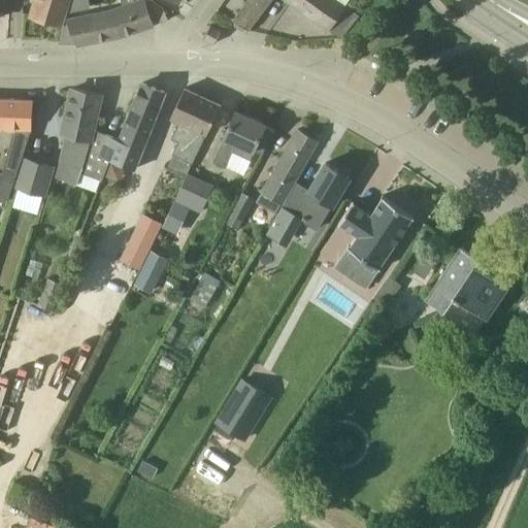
[(68,0),(35,0),(31,15),(62,25),(68,0)]
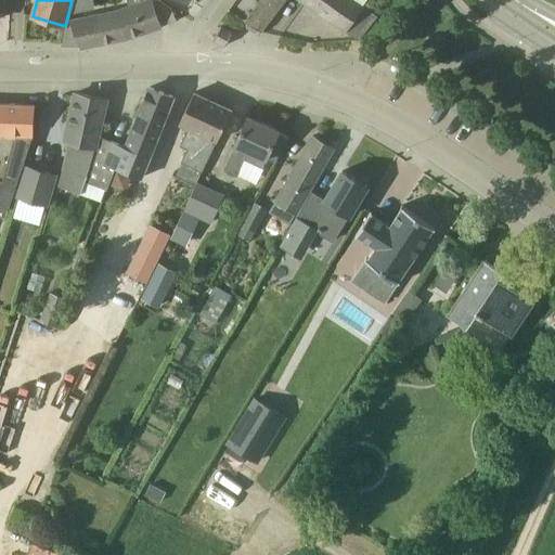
[(74,0),(69,14),(95,9),(93,0),(74,0)]
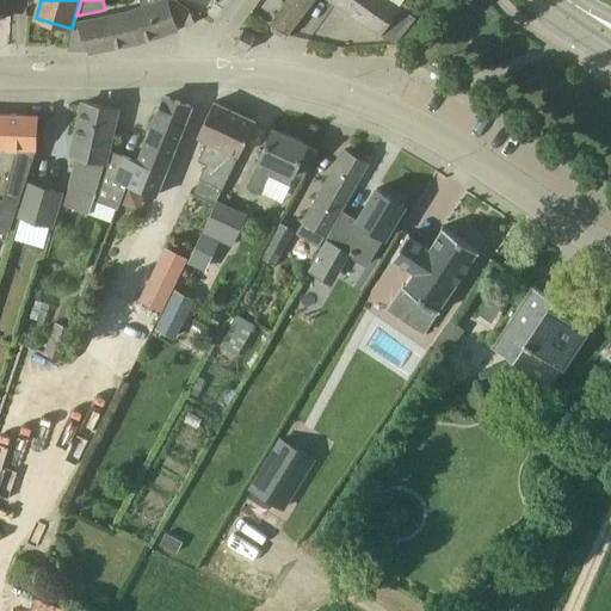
[(84,22),(90,45),(91,51),(142,41),(177,29),(195,22),(189,8),(177,0),(162,0),(134,11),(84,22)]
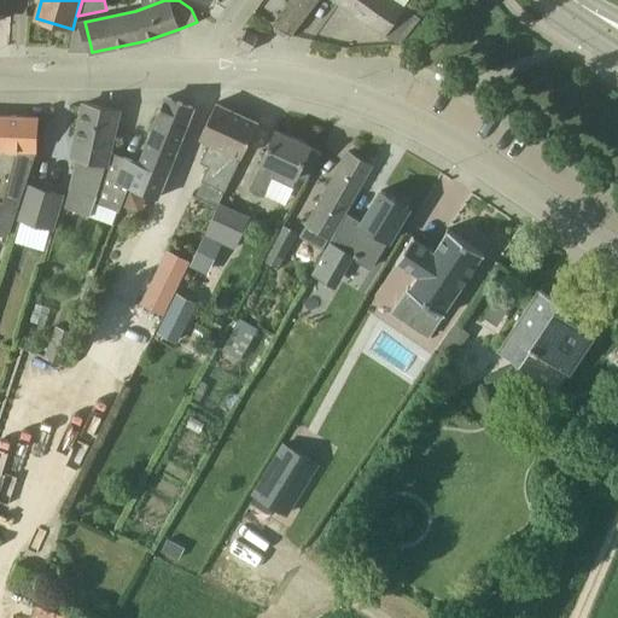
[(290,0),(273,24),(291,36),(316,0),(290,0)]
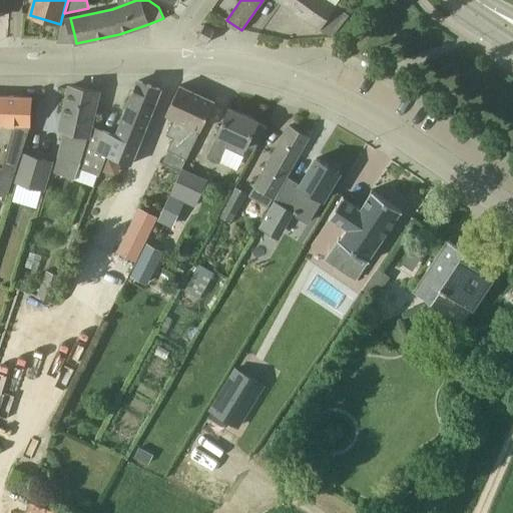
[(350,15),(327,0),(278,0),(333,38),(350,15)]
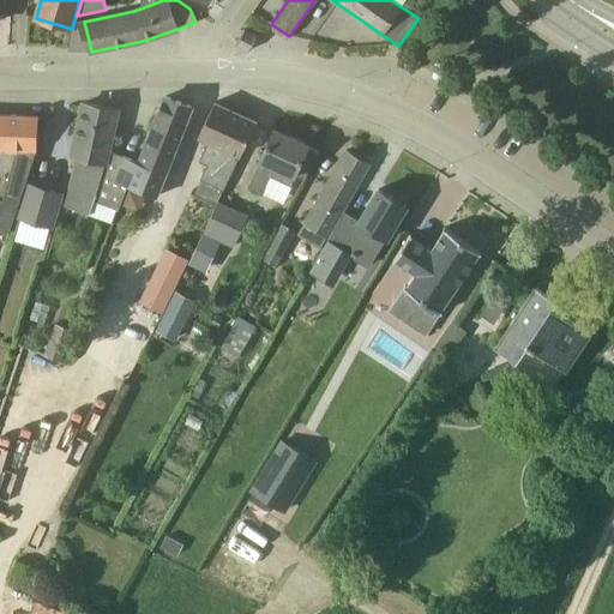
[(257,40),(246,32),(238,44),(250,52),(257,40)]
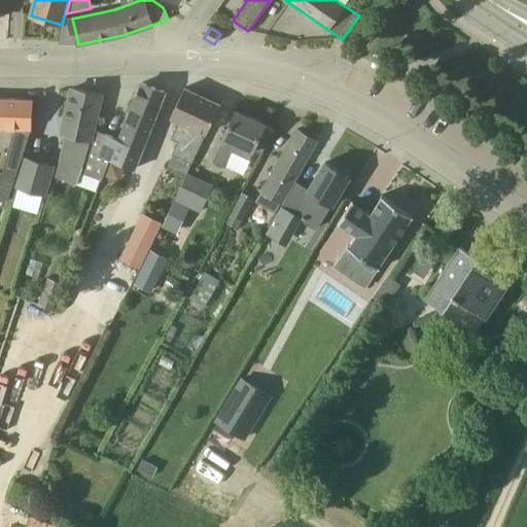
[(120,140),(94,130),(85,166),(82,165),(80,172),(102,180),(110,160),(136,170),(166,92),(142,83),(120,140)]
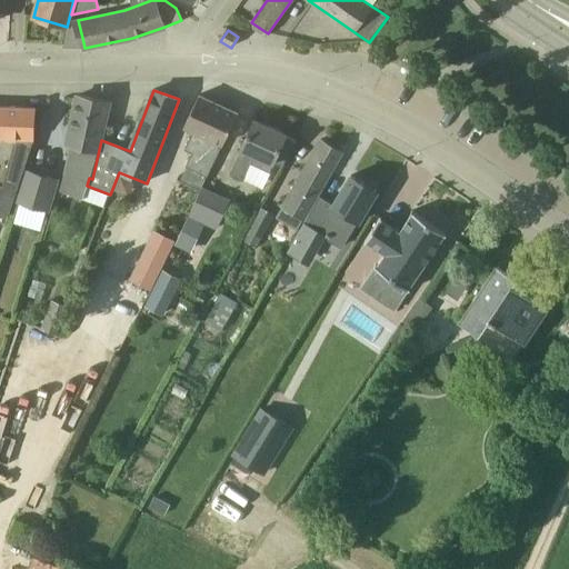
[(196,152),(182,180),(202,189),(205,186),(238,112),(200,95),(186,127),(196,132),(188,149),(196,152)]
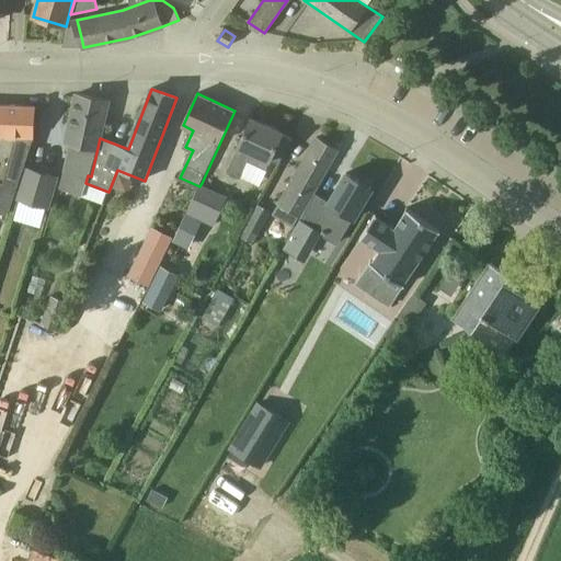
[(75,128),(65,171),(88,175),(91,176),(100,138),(109,101),(77,94),(70,127),(75,128)]
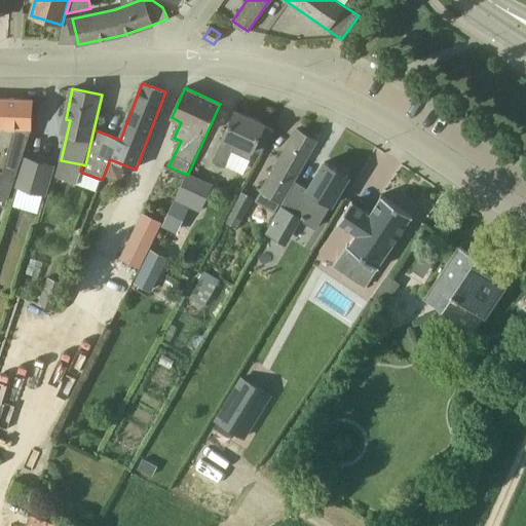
[(0,98),(0,126),(17,127),(0,182),(0,190),(11,194),(32,128),(33,100),(0,98)]
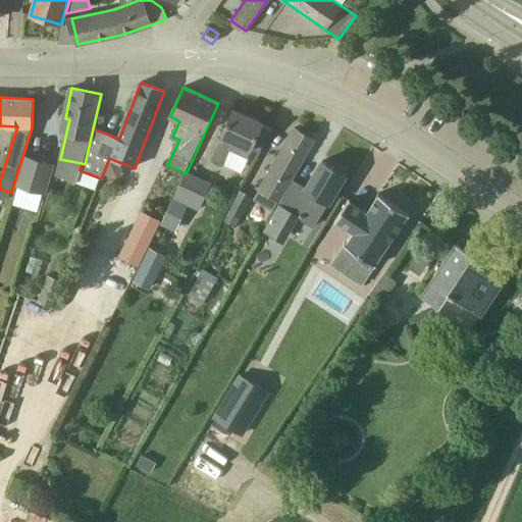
[(271,127),(263,123),(233,110),(211,159),(223,164),(230,150),(248,157),(252,149),(260,153),(271,127)]
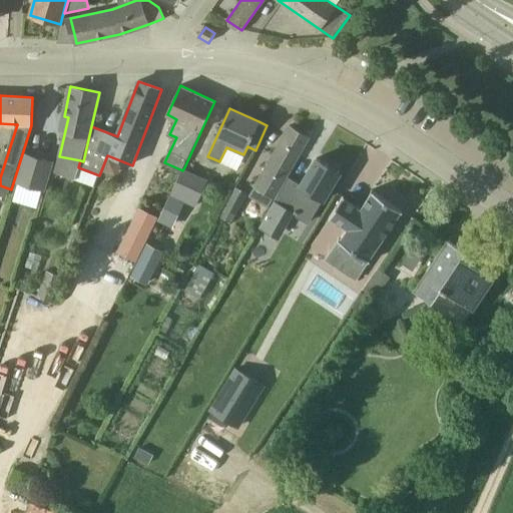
[(249,196),(269,207),(309,137),(290,126),(249,196)]
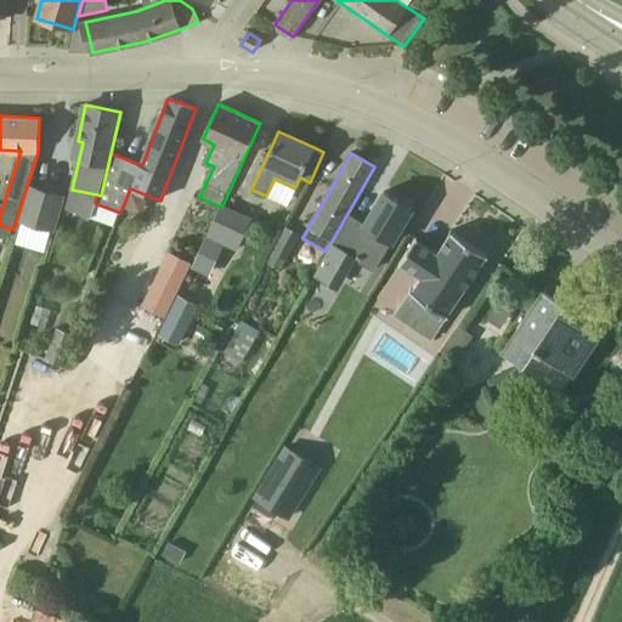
[(63,197),(30,186),(21,220),(54,230),(63,197)]
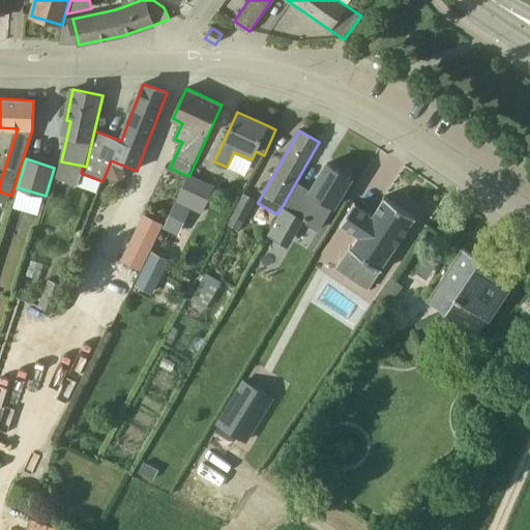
[(328,164),(308,195),(296,187),(284,207),(307,222),(321,198),(334,206),(351,177),(328,164)]
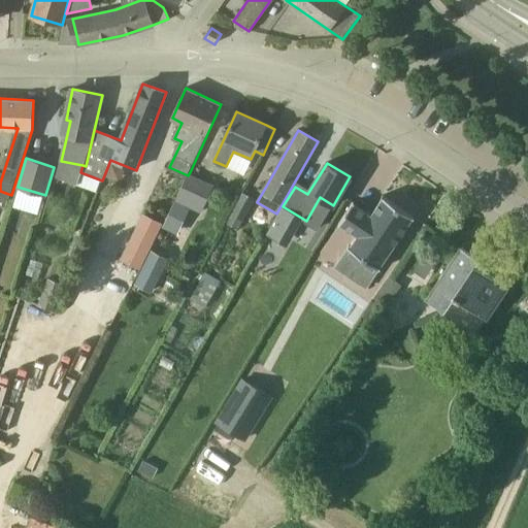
[(215,184),(190,172),(188,175),(176,200),(201,212),(215,184)]
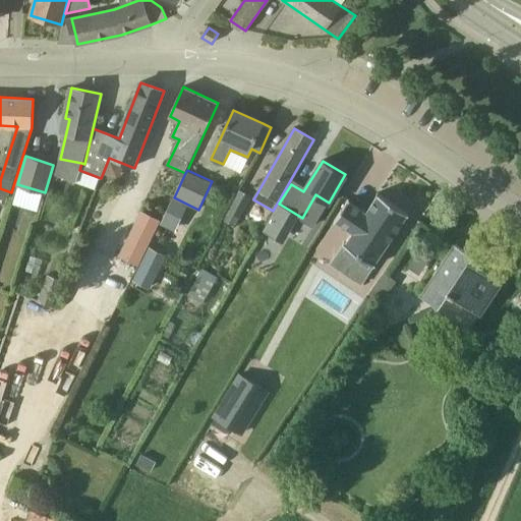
[(249,197),(240,191),(225,219),(235,224),(249,197)]
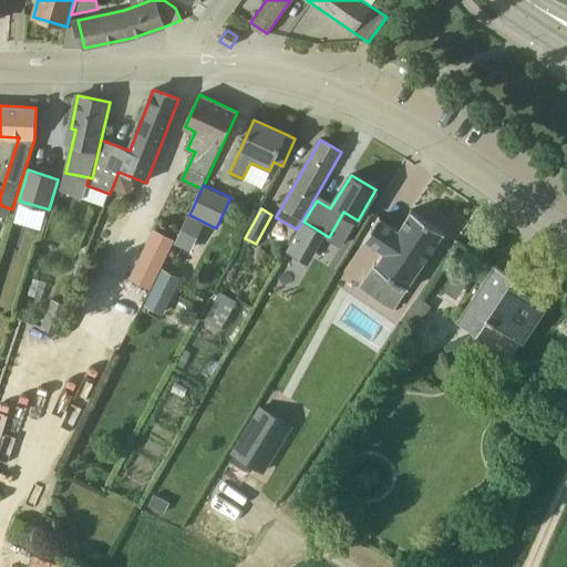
[(399,230),(393,227),(381,218),(381,217),(380,216),(363,240),(366,241),(366,240),(379,249),(383,253),(375,265),(374,264),(374,266),(409,288),(410,287),(409,287),(444,234),(444,235),(445,233),(411,210),(410,212),(411,212),(399,230)]
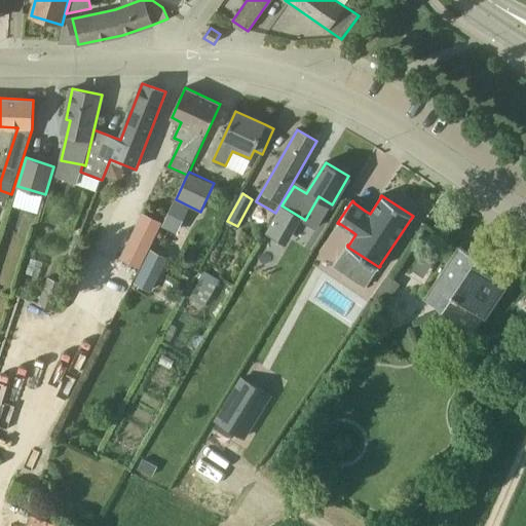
[(178,232),(190,207),(176,199),(162,225),(178,232)]
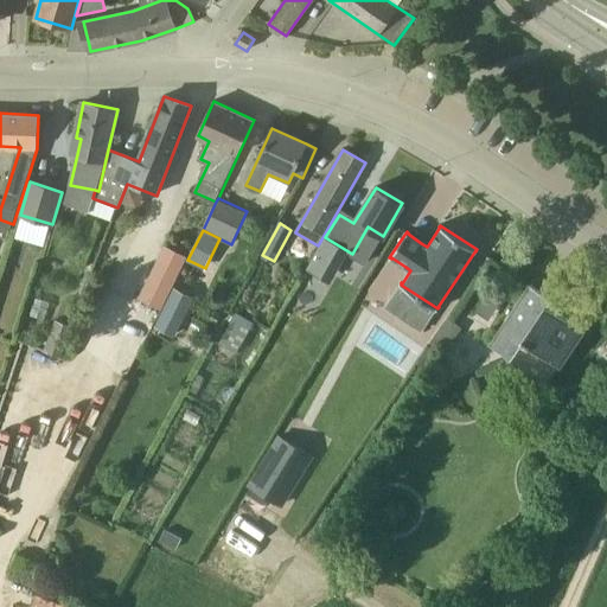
[(161,310),(179,273),(155,261),(139,299),(161,310)]
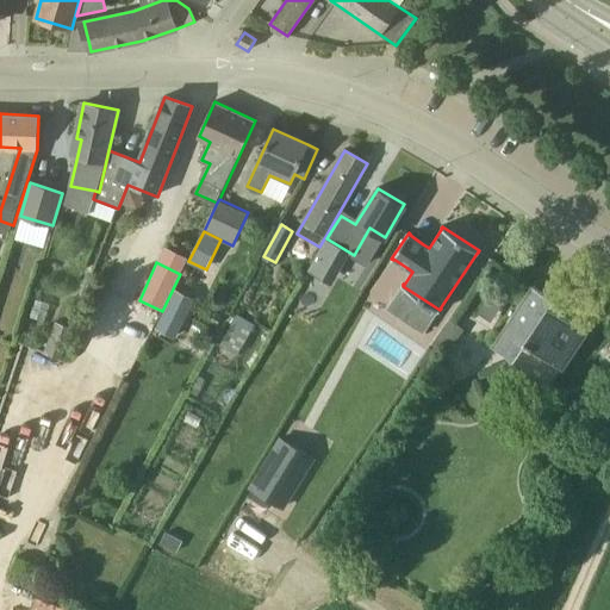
[(510,362),(548,388),(586,330),(549,305),(553,299),(533,286),(495,344),(514,356),(510,362)]
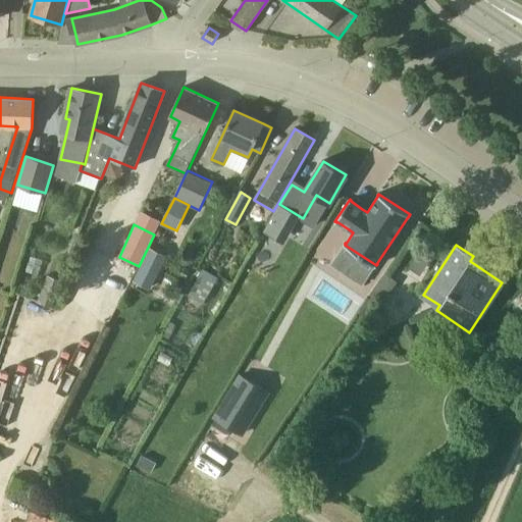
[(161,266),(144,258),(134,280),(151,289),(161,266)]
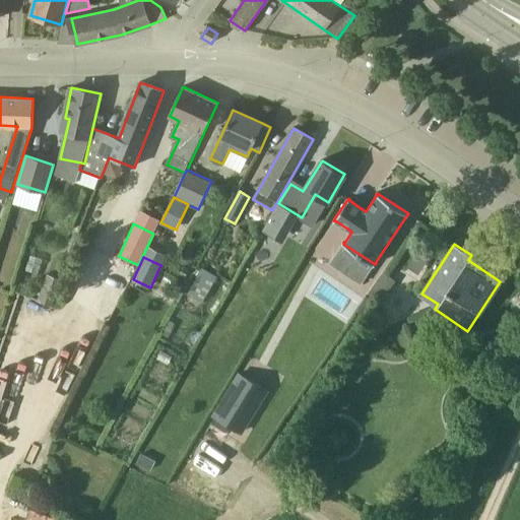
[(193,294),(210,297),(215,272),(199,268),(193,294)]
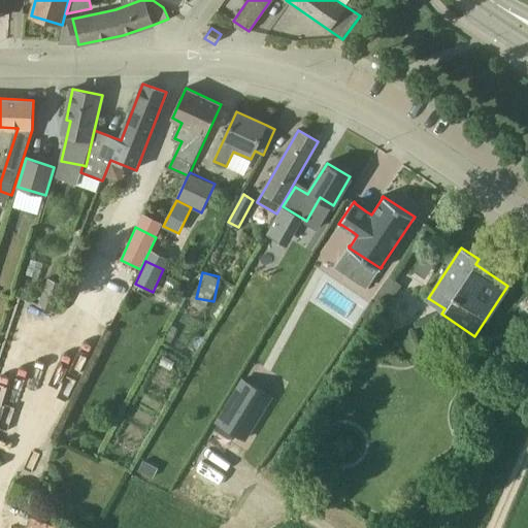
[(394,297),(382,289),(374,300),(387,308),(394,297)]
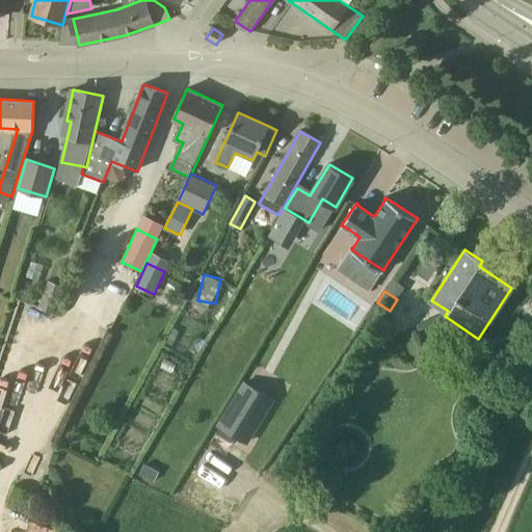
[(244,381),(217,425),(247,443),(274,400),(244,381)]
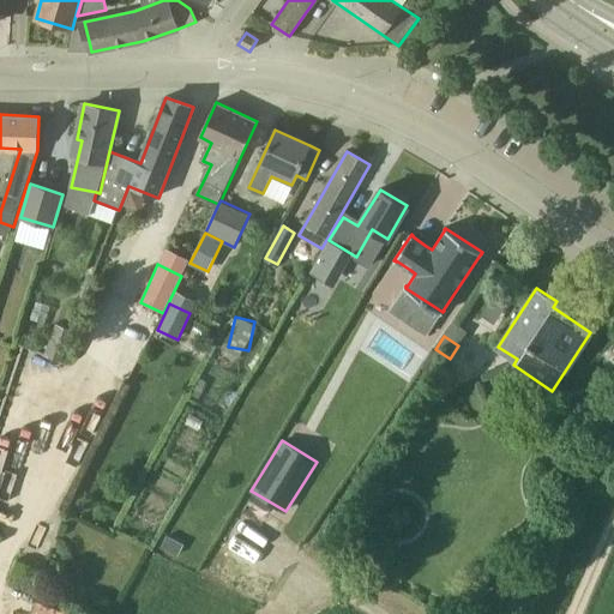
[(167,536),(161,548),(178,557),(184,545),(167,536)]
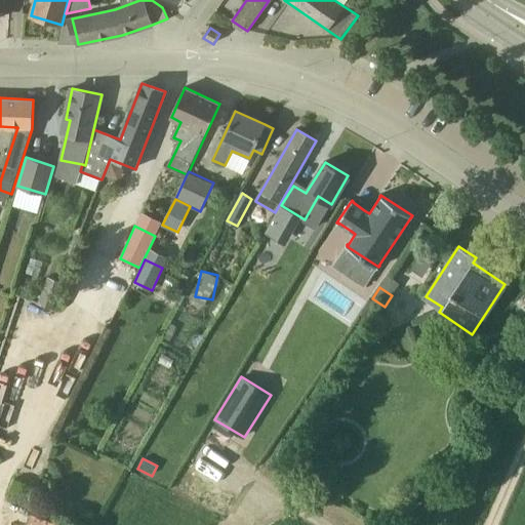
[(230,513),(236,498),(180,478),(175,493),(230,513)]
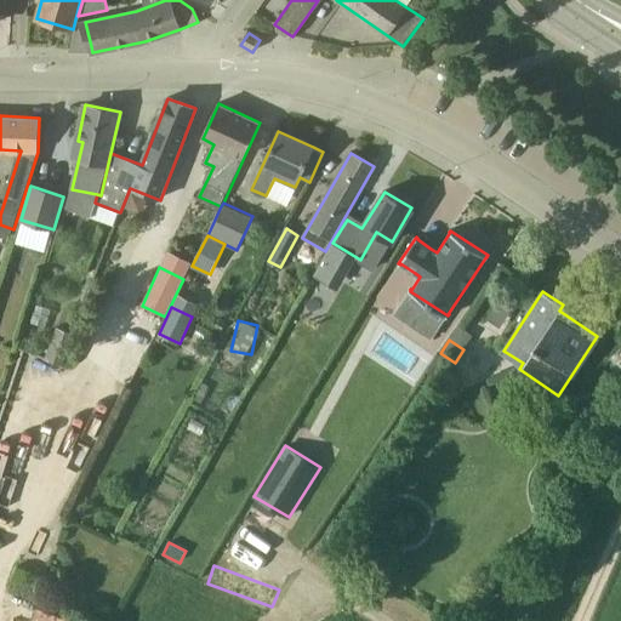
[(41,620),(78,620),(38,609),(35,619),(41,620)]
